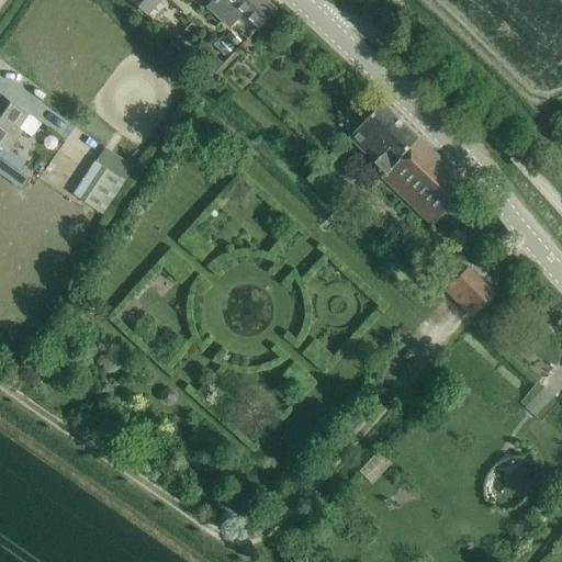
[(131,0),(146,13),(158,0),(131,0)]
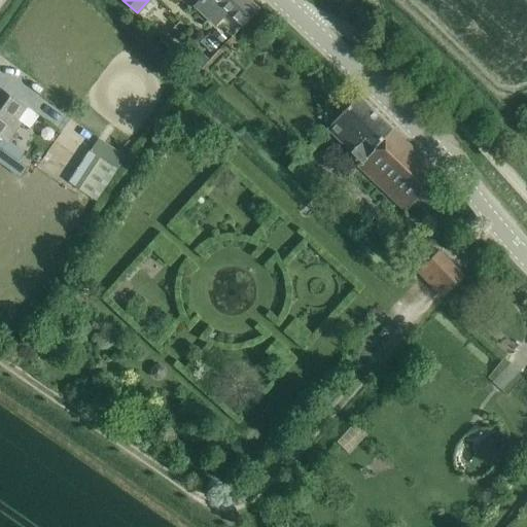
[(199,0),(194,5),(214,25),(226,11),(241,25),(257,8),(249,0),(199,0)]
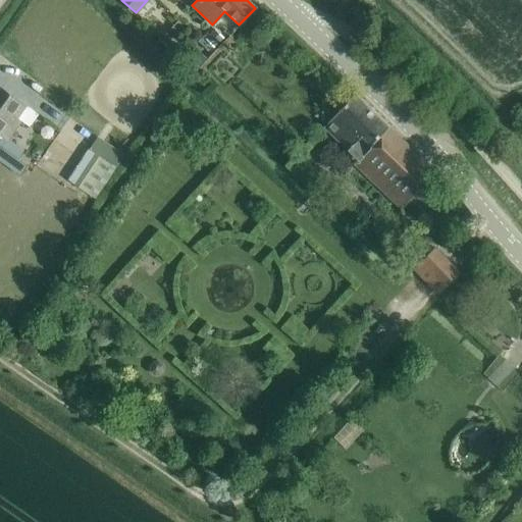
[(0,136),(4,140),(28,107),(0,87),(0,136)]
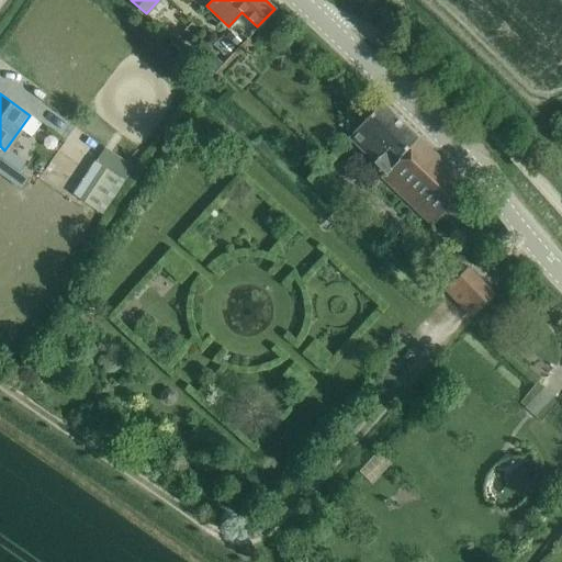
[(430,221),(451,199),(467,183),(381,101),(349,134),(385,168),(381,173),(430,221)]
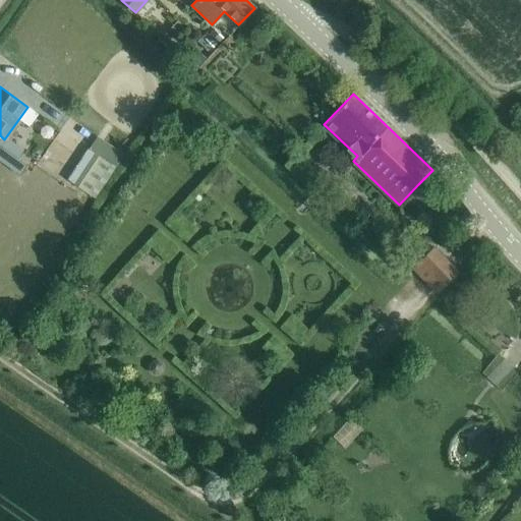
[(0,162),(7,168),(14,158),(0,147),(0,162)]
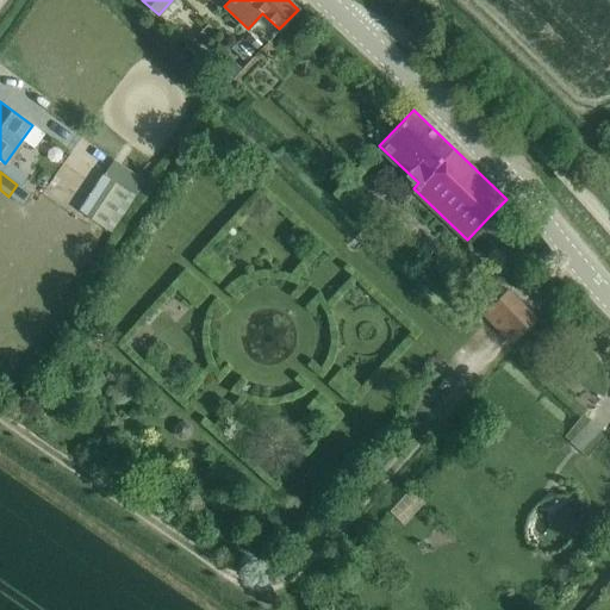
[(104,226),(126,191),(109,180),(86,216),(104,226)]
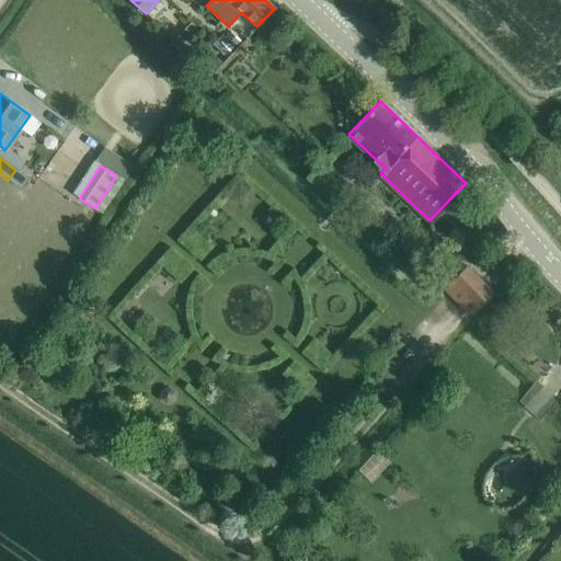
[(466,266),(444,288),(470,316),(493,295),(466,266)]
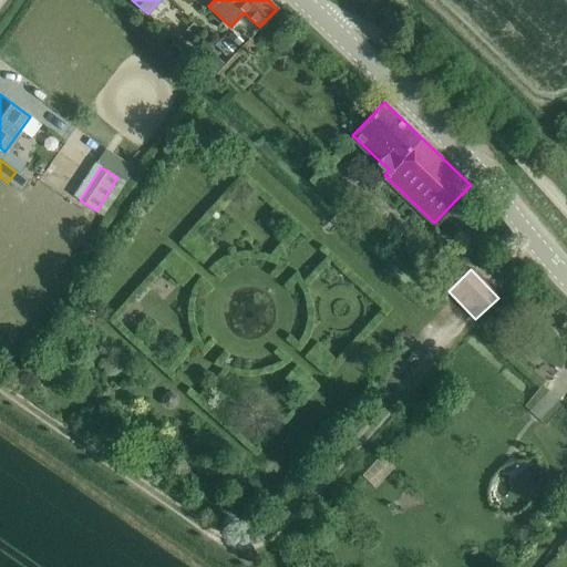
[(449,320),(454,332),(471,326),(466,313),(449,320)]
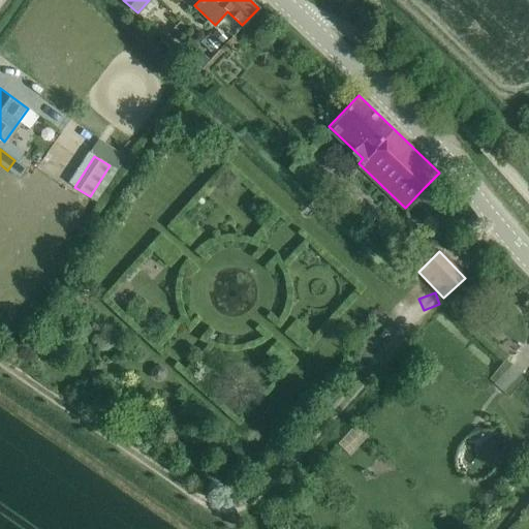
[(514,392),(528,377),(528,368),(518,354),(497,373),(514,392)]
